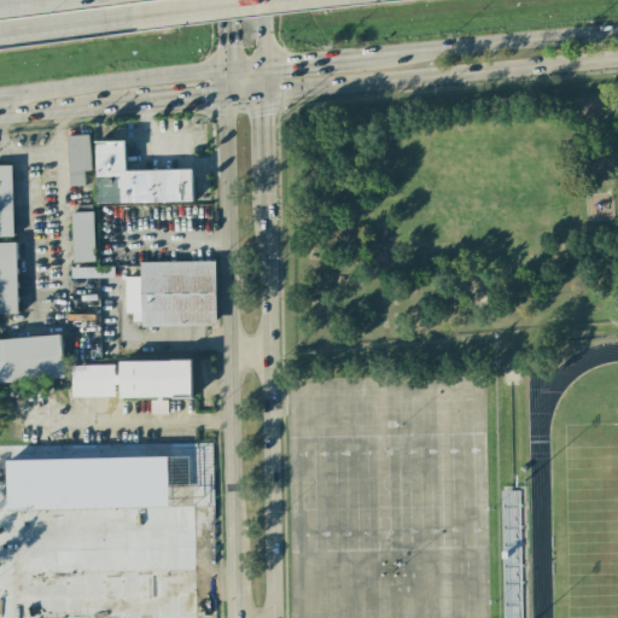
[(89,135),(68,135),(69,186),(85,185),(85,172),(91,170),(89,135)]
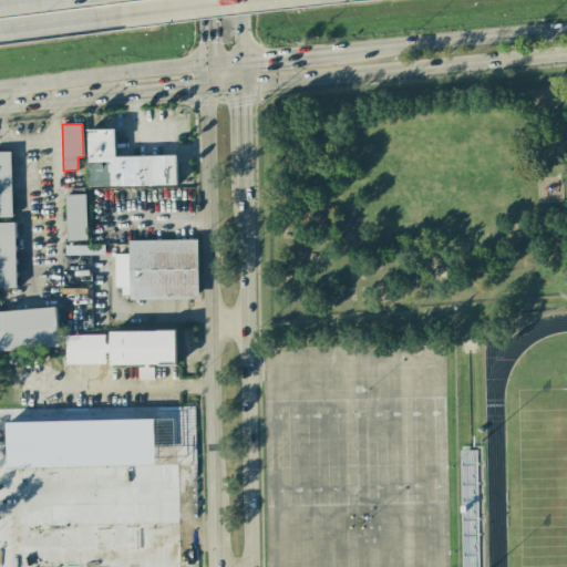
[(177,185),(177,155),(116,156),(115,130),(88,130),(89,186),(177,185)]
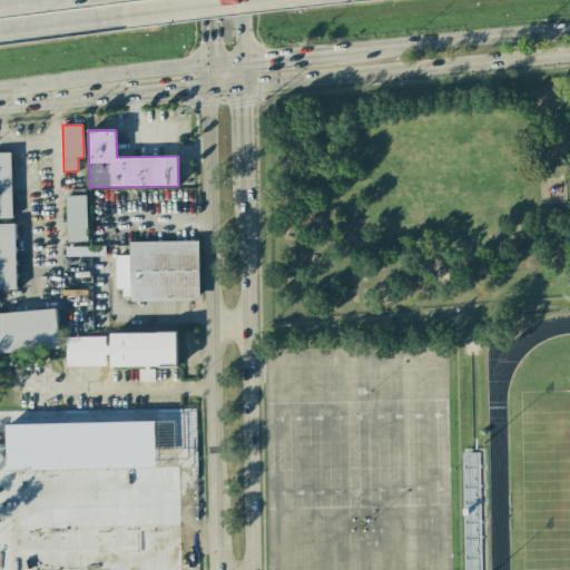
[(0,217),(12,218),(11,153),(0,151),(0,217)]
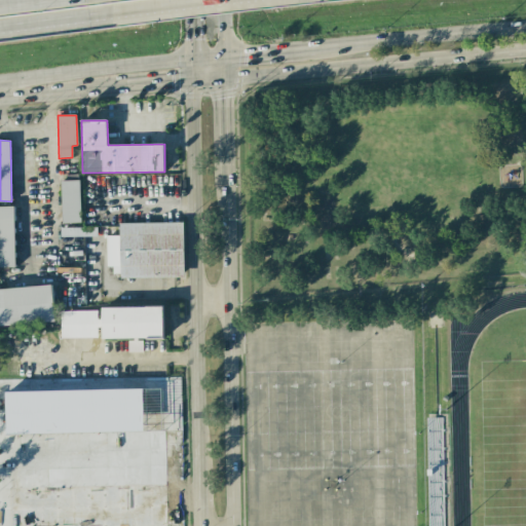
[(62,223),(80,222),(79,180),(61,181),(62,223)]
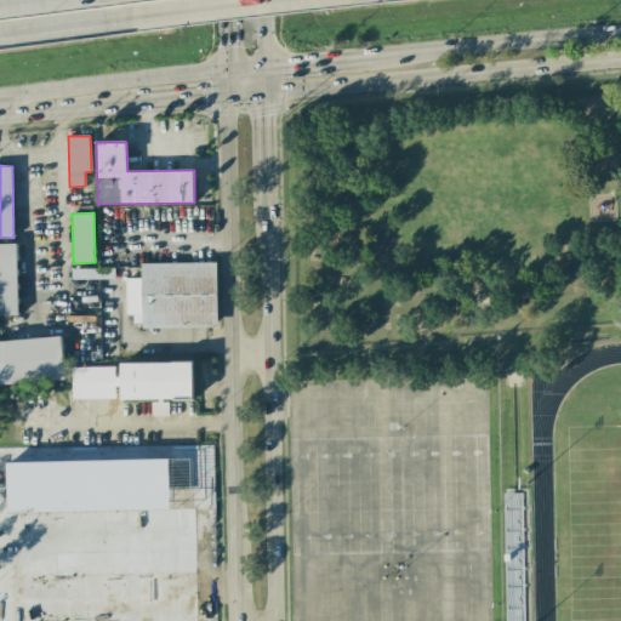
[(0,315),(18,315),(16,244),(0,244),(0,315)]
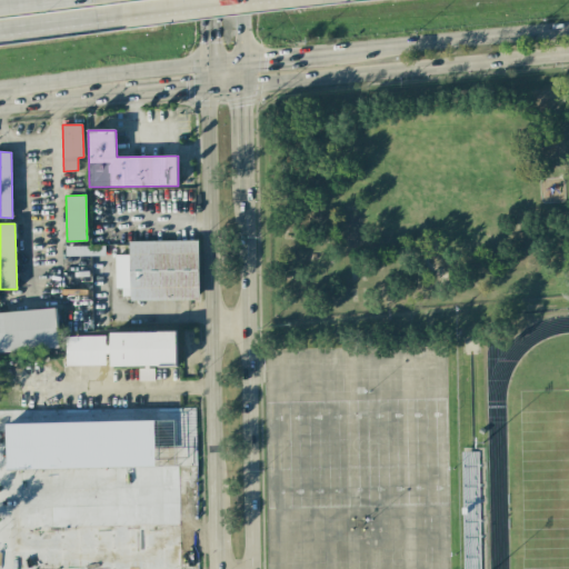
[(117,255),(117,301),(199,299),(198,240),(129,241),(129,255),(117,255)]
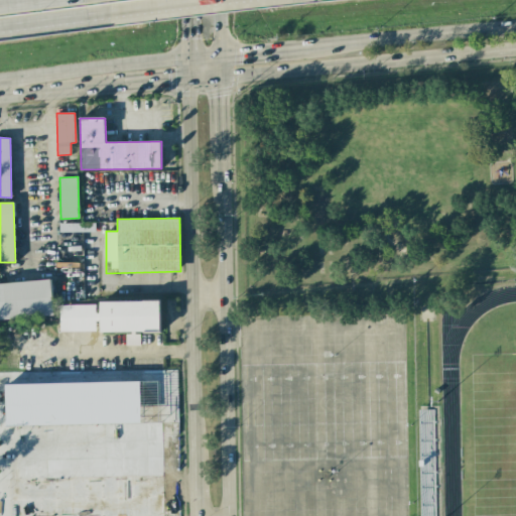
[(0,282),(0,318),(53,316),(51,280),(0,282)]
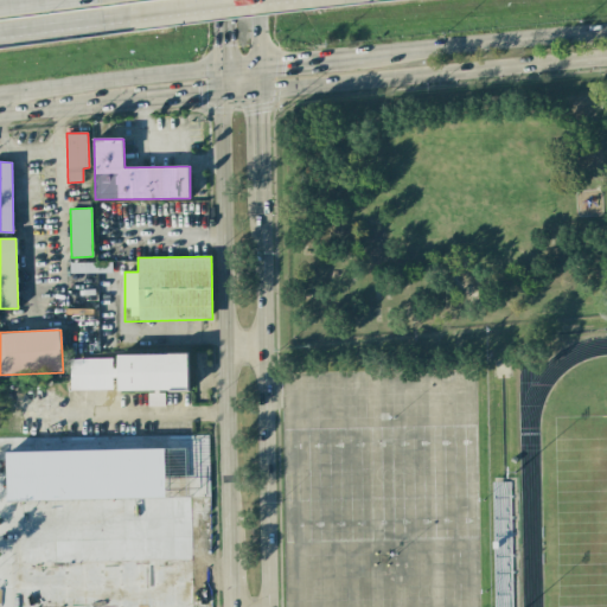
[(70,359),(70,390),(113,389),(113,378),(119,378),(119,391),(190,390),(190,353),(115,355),(115,358),(70,359)]
